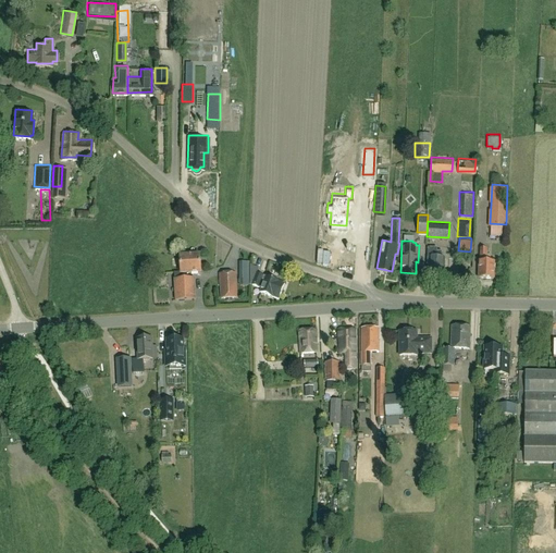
[(427,273),(443,274),(443,255),(440,255),(441,248),(435,248),(435,245),(427,245),(425,254),(425,265),(428,265),(427,273)]
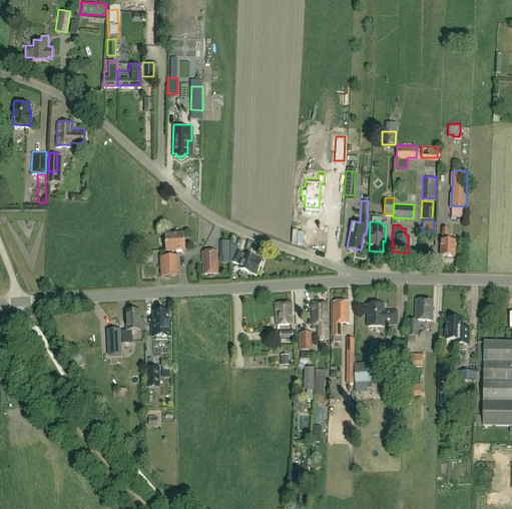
[(441,225),(441,237),(440,252),(452,253),(453,245),(454,245),(454,240),(453,240),(453,237),(447,237),(448,225),(441,225)]
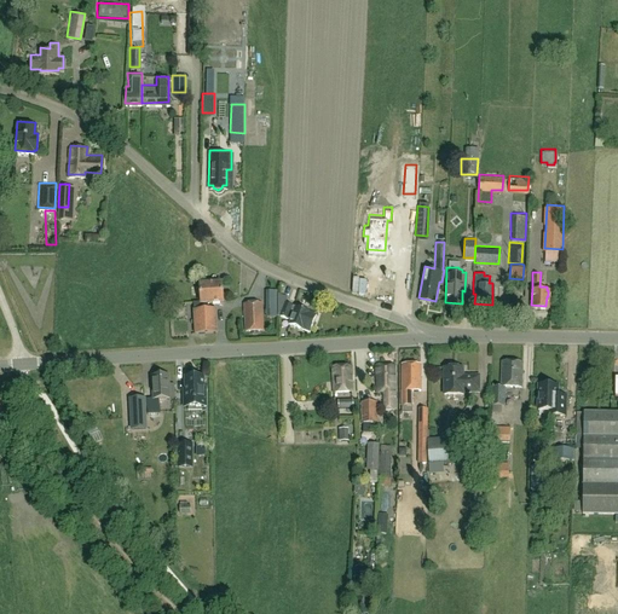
[(192,299),(192,306),(194,330),(217,329),(215,305),(207,305),(207,300),(221,299),(220,279),(198,281),(200,299),(192,299)]
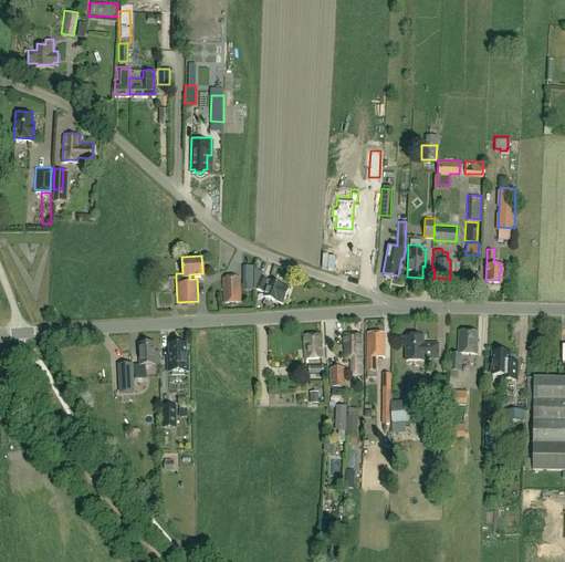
[(252,279),(252,285),(255,285),(263,289),(262,293),(276,299),(276,298),(282,300),(288,284),(260,273),(262,269),(252,266),(252,279)]
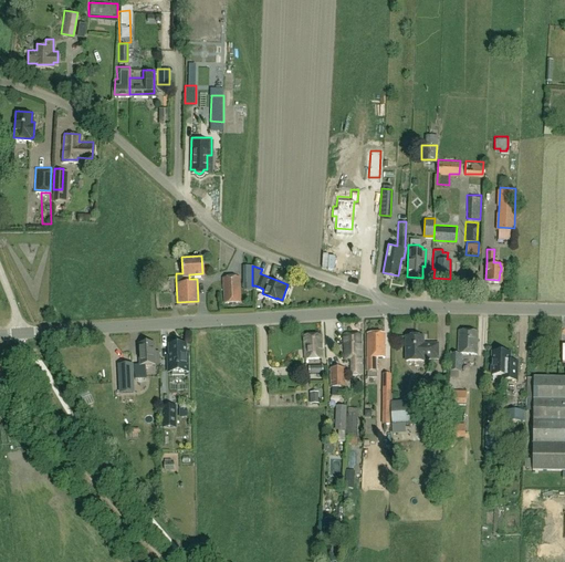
[(241,299),(239,273),(221,274),(223,300),(241,299)]
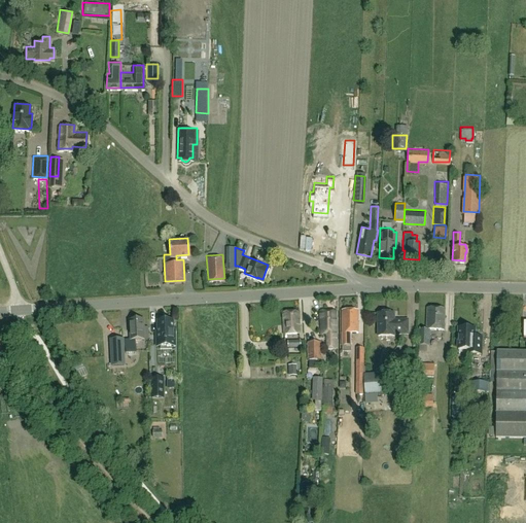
[(428,343),(428,326),(443,326),(444,306),(426,305),(425,325),(418,325),(418,343),(428,343)]
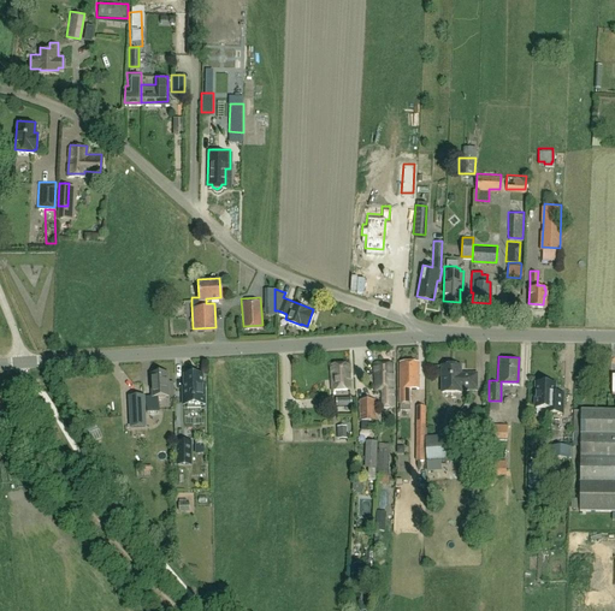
[(409,407),(409,399),(409,385),(418,385),(418,359),(398,359),(400,399),(400,407),(409,407)]
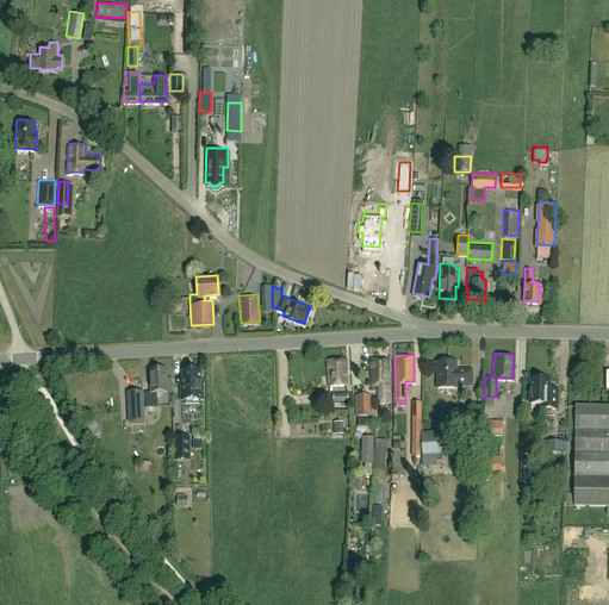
[(371,382),(376,381),(377,401),(391,400),(390,380),(389,380),(387,356),(370,356),(371,382)]
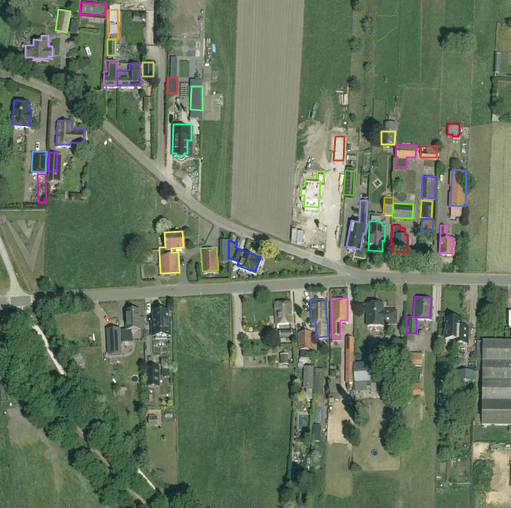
[(274,321),(291,320),(290,300),(274,301),(274,321)]
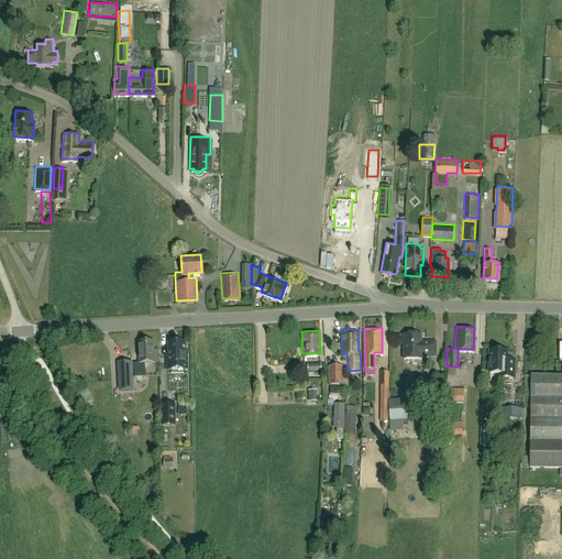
[(420,332),(403,332),(403,357),(420,355),(420,354),(436,354),(434,339),(420,340),(420,332)]
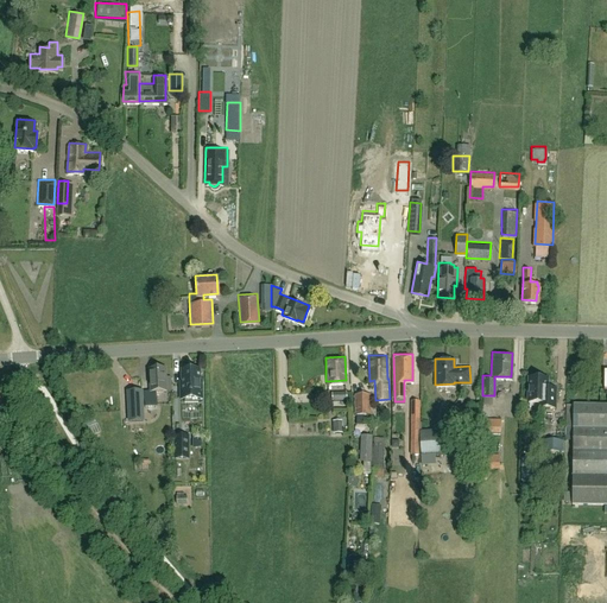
[(156,402),(156,388),(165,387),(164,366),(149,366),(150,388),(144,388),(144,404),(156,402)]
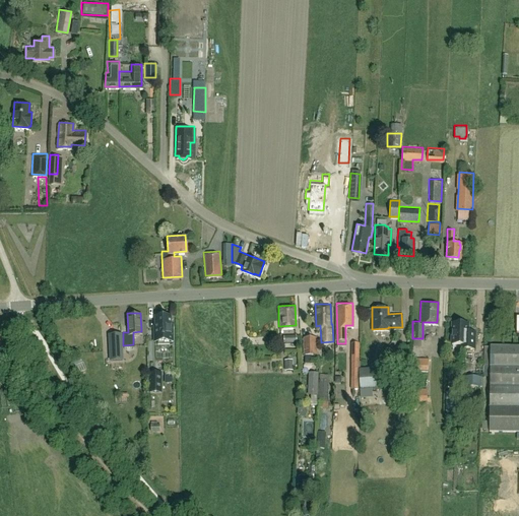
[(170,314),(154,314),(154,327),(153,327),(153,339),(172,339),(172,327),(170,327),(170,314)]
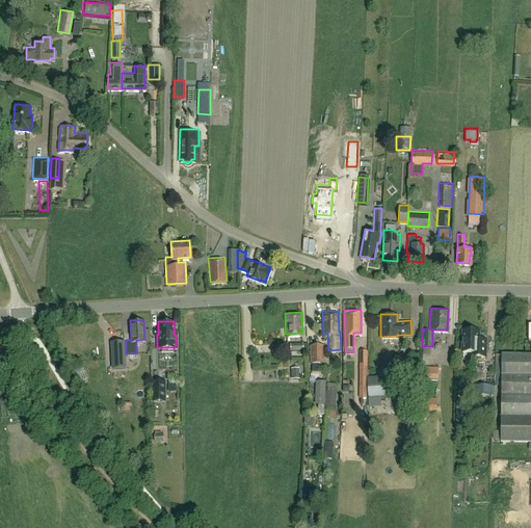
[(471,350),(471,354),(484,354),(484,338),(477,337),(478,328),(461,328),(461,349),(471,350)]
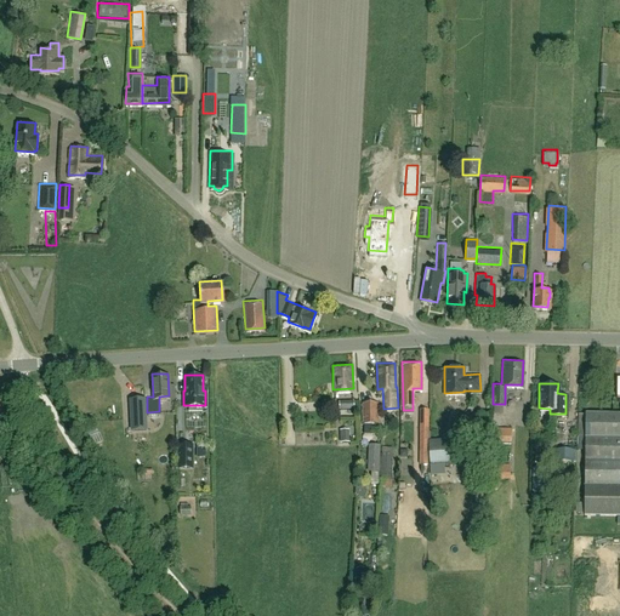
[(144,418),(144,393),(130,394),(131,418),(144,418)]
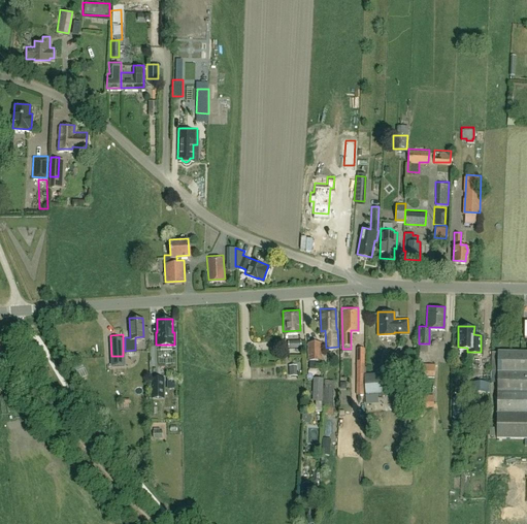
[(318,366),(318,358),(321,358),(321,340),(307,340),(307,358),(308,358),(308,366),(318,366)]
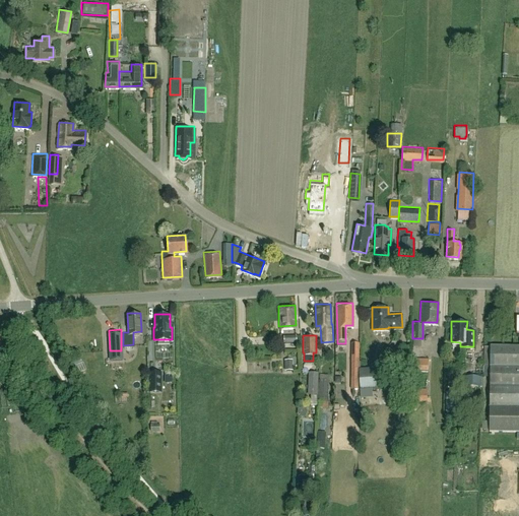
[(359,340),(350,340),(350,386),(358,386),(358,382),(358,361),(359,340)]
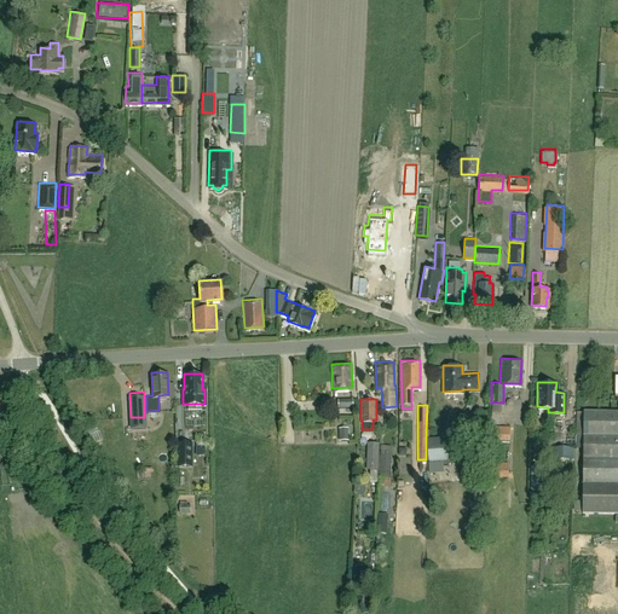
[(617,409),(582,409),(582,432),(617,432),(617,409)]
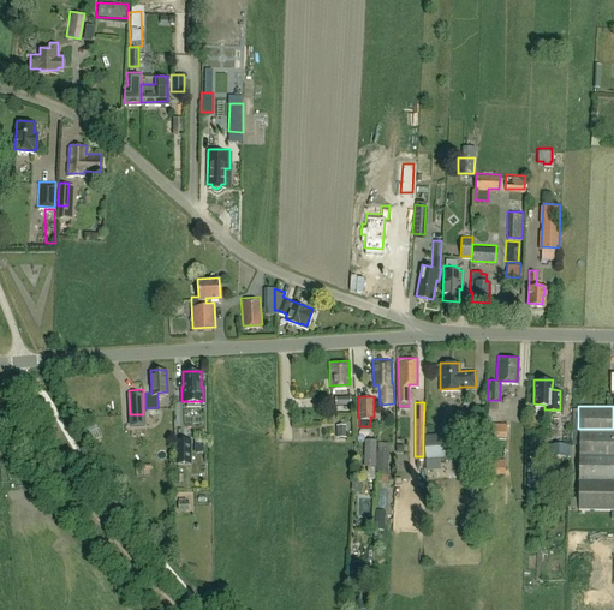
[(506,422),(486,420),(486,435),(505,435),(506,422)]
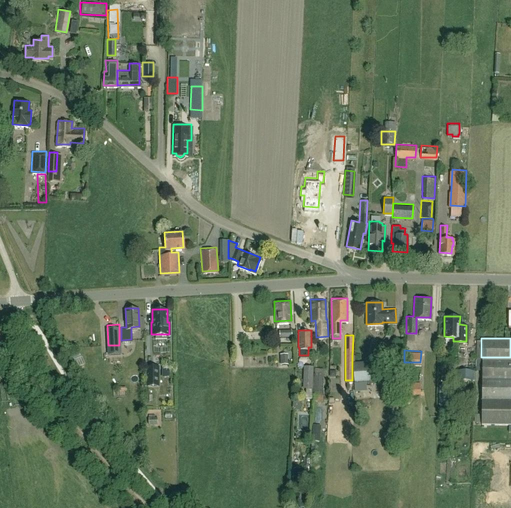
[(280,362),(287,362),(287,351),(279,352),(280,362)]
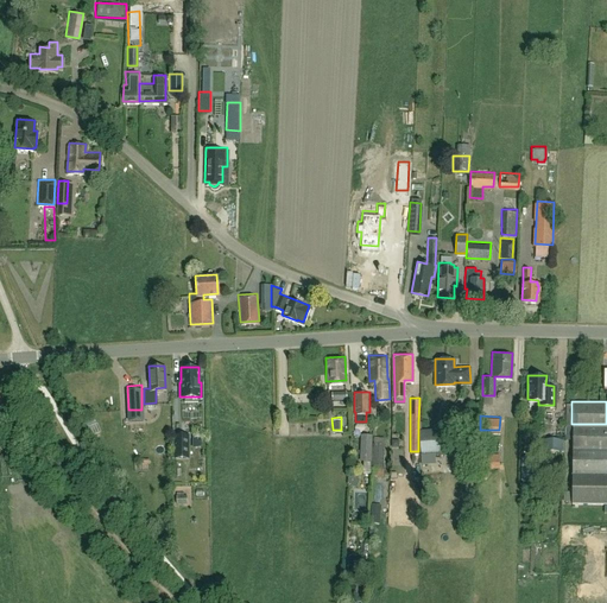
[(606,448),(606,424),(571,424),(571,448),(606,448)]
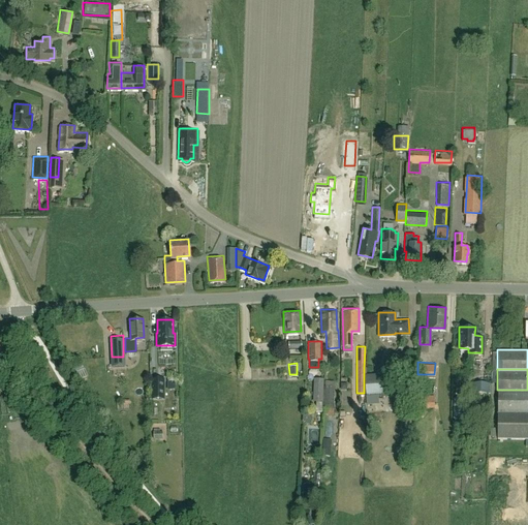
[(387,370),(365,372),(366,394),(389,392),(387,370)]
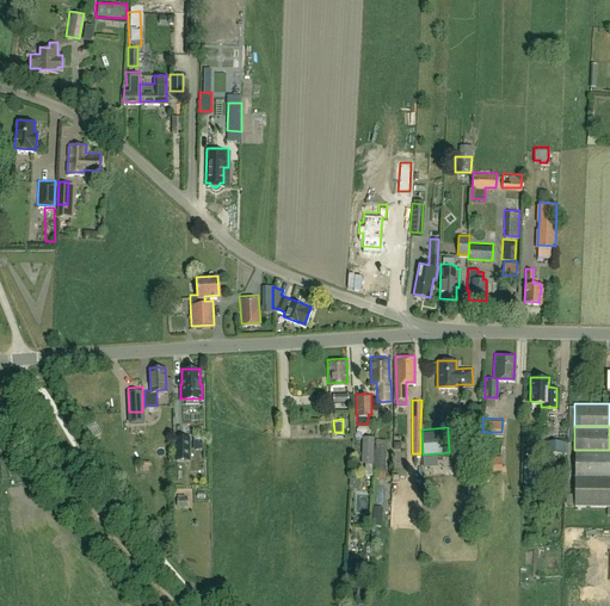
[(174,458),(190,458),(190,434),(173,434),(174,458)]
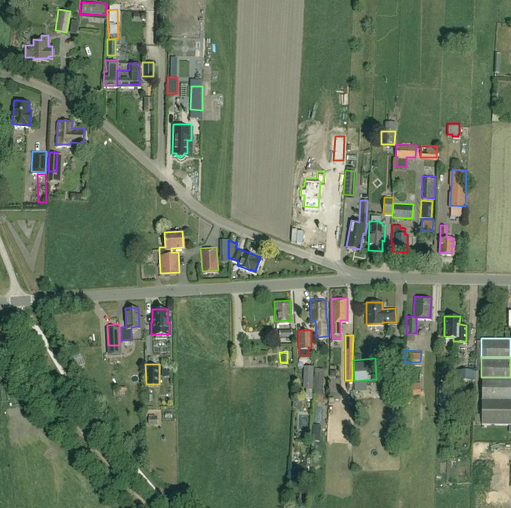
[(312,364),(303,364),(302,386),(311,386),(312,364)]
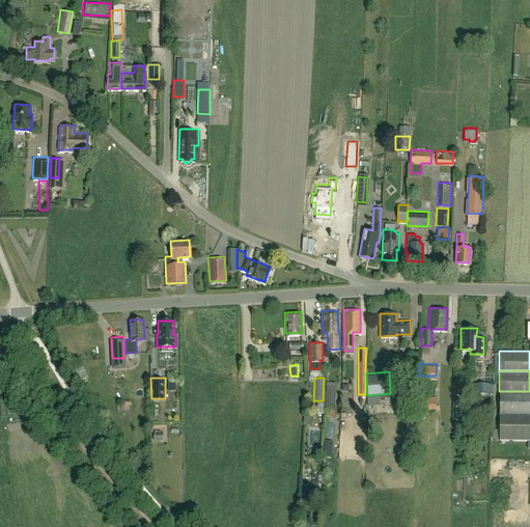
[(177,392),(177,380),(167,380),(167,392),(177,392)]
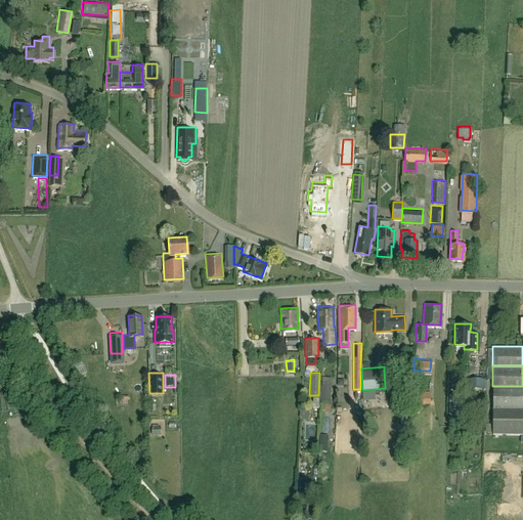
[(483,386),(483,376),(468,376),(468,386),(483,386)]
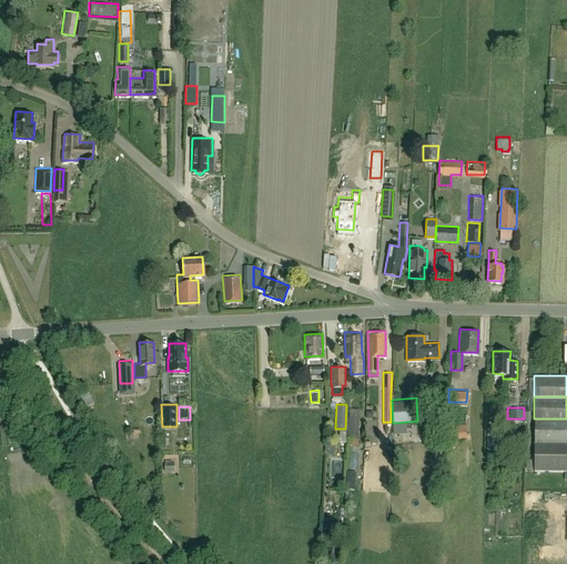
[(346,412),(346,429),(346,436),(357,437),(357,412),(346,412)]
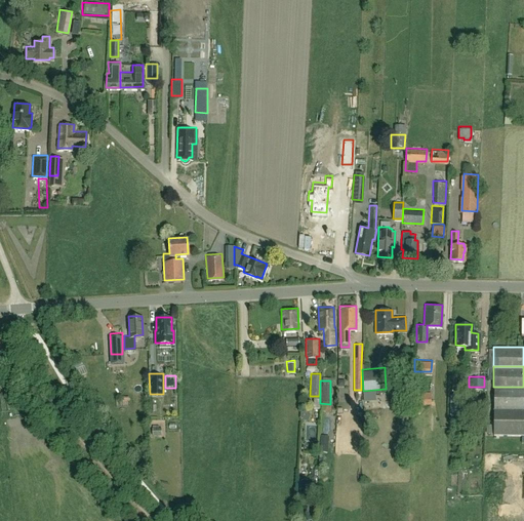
[(523,407),(523,387),(493,387),(493,407),(523,407)]
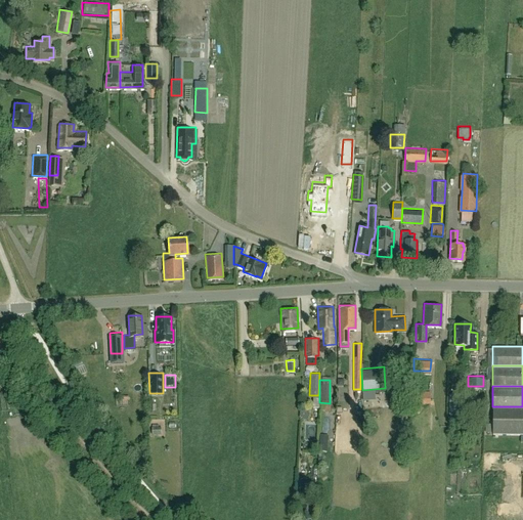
[(429,390),(412,389),(411,400),(429,401),(429,390)]
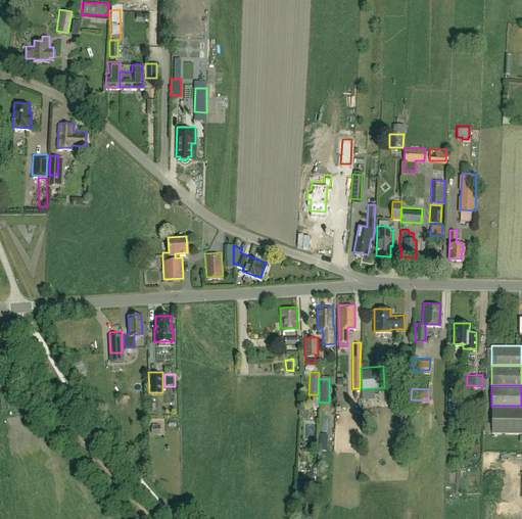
[(458,413),(458,392),(447,392),(447,413),(458,413)]
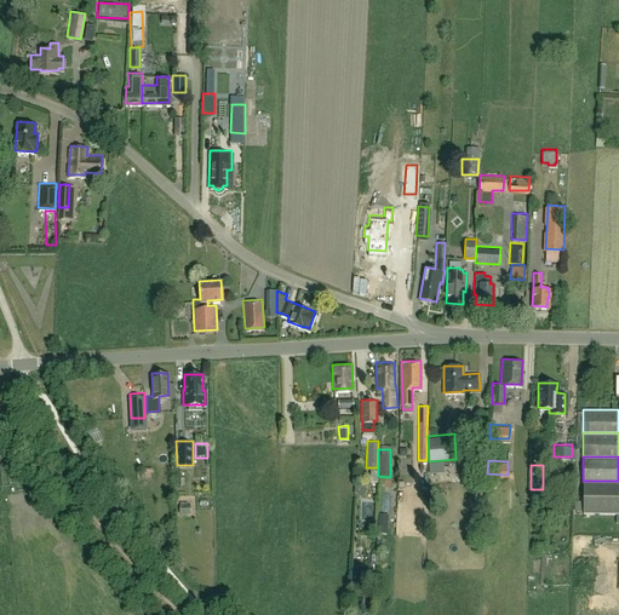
[(618,511),(618,481),(583,481),(582,511),(618,511)]
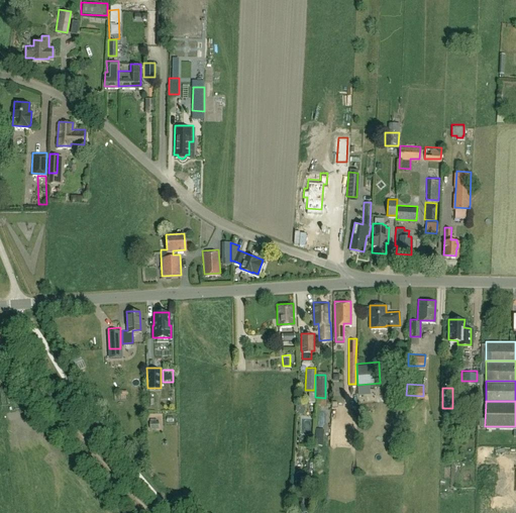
[(323,433),(314,432),(313,442),(322,442),(323,433)]
